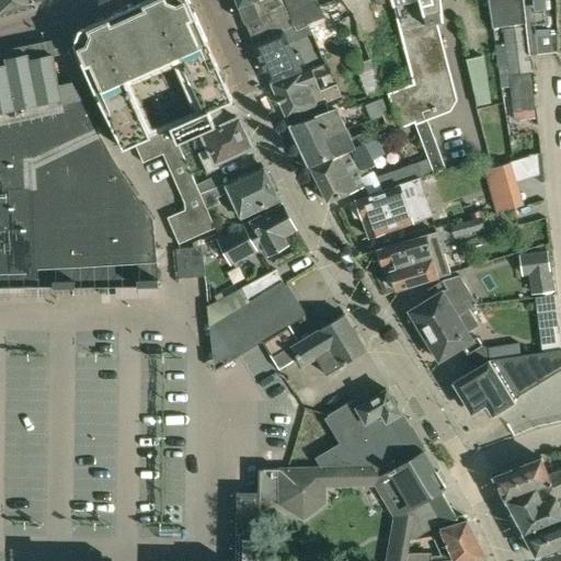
[(0,0),(0,11),(33,3),(32,0),(0,0)]
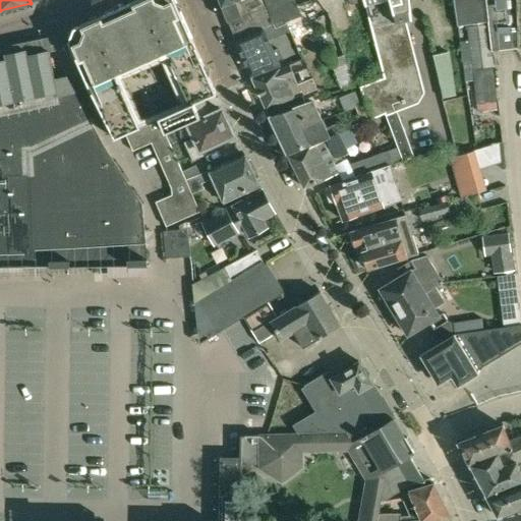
[(173,188),(173,195),(158,203),(168,227),(200,212),(167,131),(200,116),(194,103),(218,93),(176,0),(133,0),(72,29),(68,42),(116,138),(130,132),(133,139),(130,141),(134,151),(153,142),(173,188)]
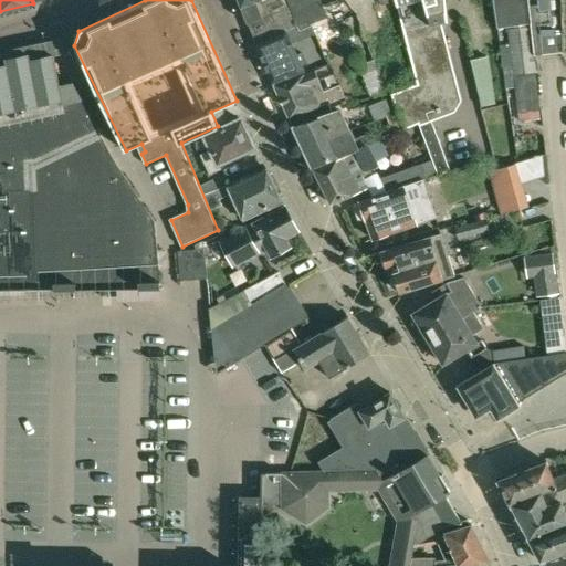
[(257,42),(296,25),(297,25),(289,6),(285,0),(239,0),(242,8),(249,24),(257,42)]
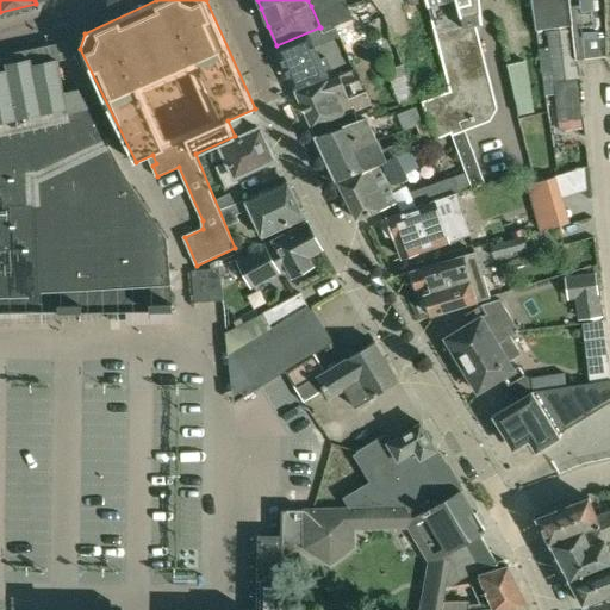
[(310,0),(321,27),(328,24),(328,26),(335,24),(337,27),(336,25),(354,19),(346,0),(343,0),(329,5),(327,0),(310,0)]
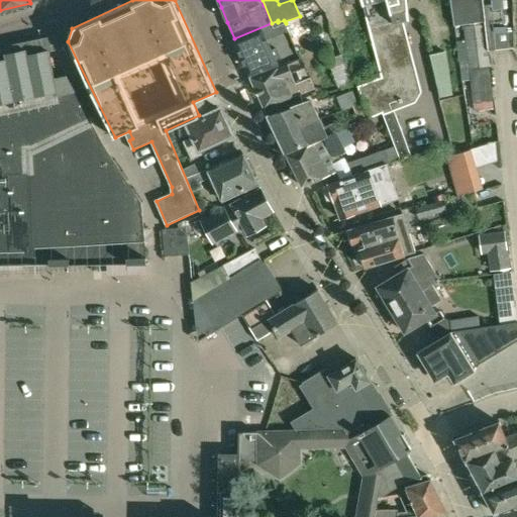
[(360,0),(381,76),(357,85),(371,117),(382,112),(383,114),(396,110),(416,102),(422,91),(404,20),(410,19),(409,9),(407,0),(360,0)]
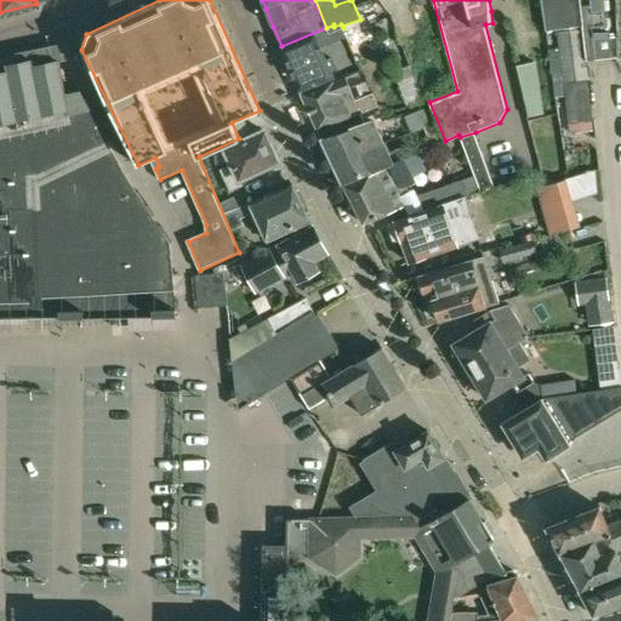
[(591,120),(585,61),(586,61),(579,0),(541,0),(546,29),(558,28),(567,123),(591,120)]
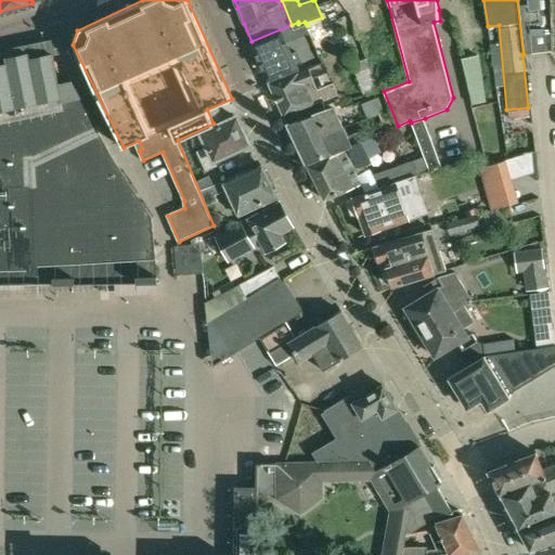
[(550,30),(551,52),(554,51),(554,0),(517,0),(524,54),(531,54),(529,33),(550,30)]
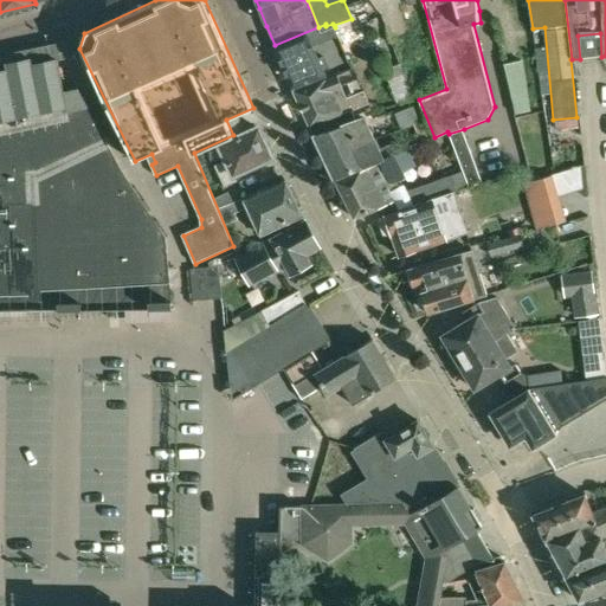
[(326,76),(324,71),(330,68),(324,55),(320,57),(308,33),(318,27),(317,27),(275,45),(275,46),(274,47),(292,88),(326,76)]
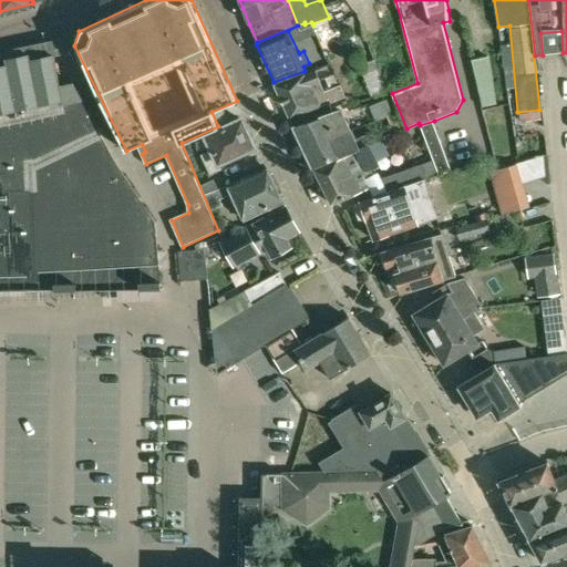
[(0,296),(115,292),(110,193),(75,194),(74,113),(74,112),(90,112),(73,82),(61,85),(55,57),(64,54),(61,39),(0,51),(0,296)]
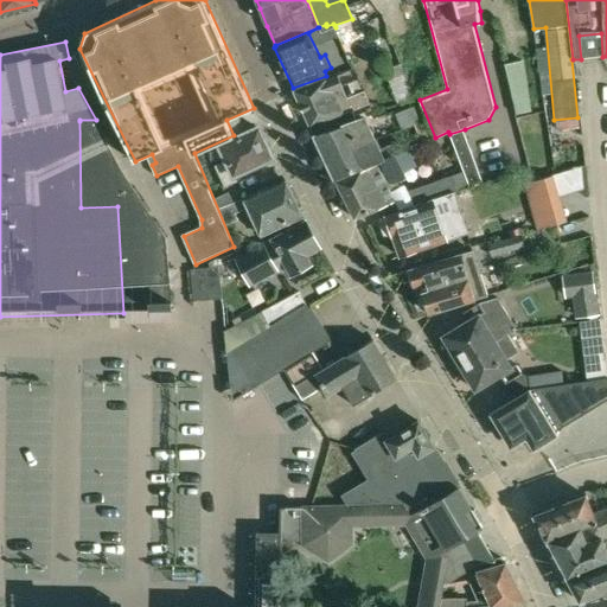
[(506,64),(518,113),(531,110),(523,61),(506,64)]
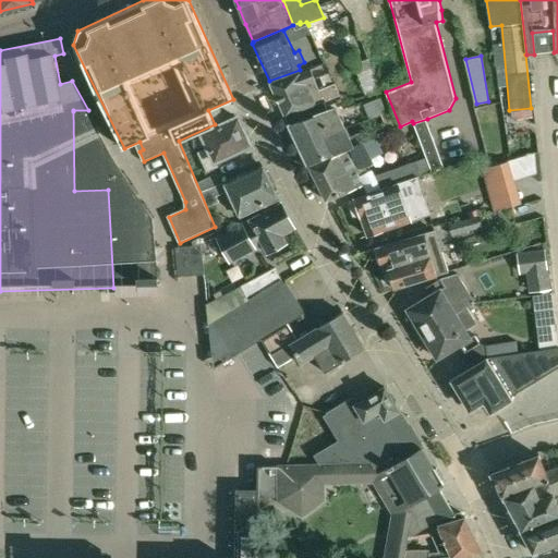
[(368,96),(383,91),(370,57),(355,62),(368,96)]
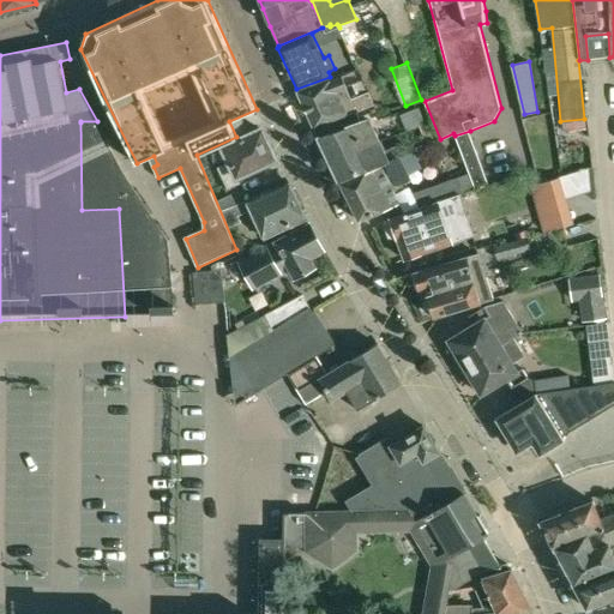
[(348,115),(374,104),(369,91),(367,92),(362,80),(353,84),(357,96),(351,98),(348,90),(349,90),(342,77),(299,92),(314,127),(348,115)]
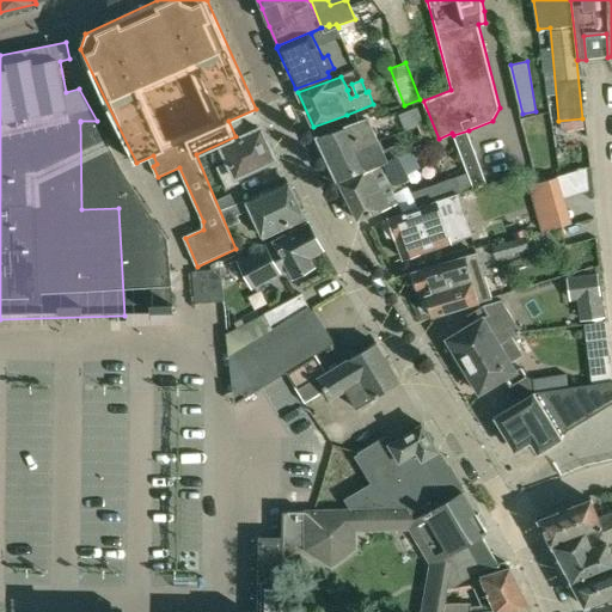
[(421,105),(399,115),(405,129),(429,120),(428,116),(426,117),(421,105)]
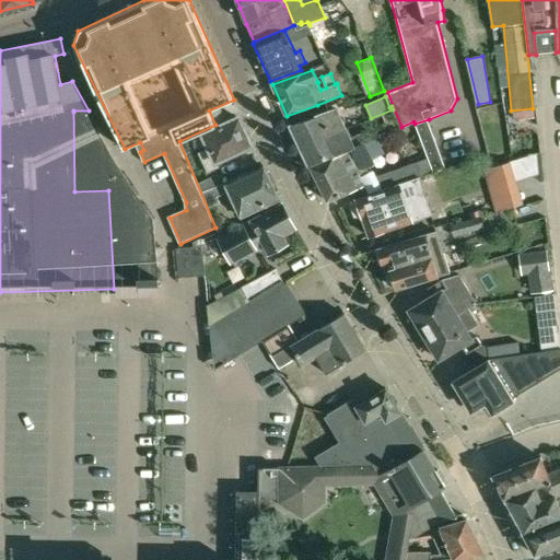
[(291,126),(301,146),(346,127),(337,109),(291,126)]
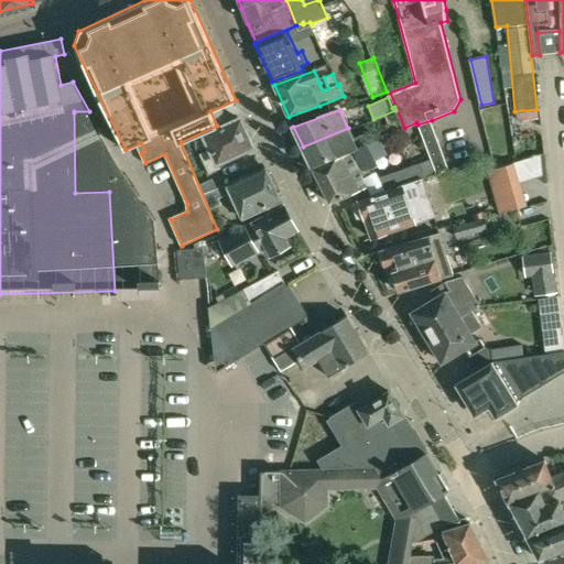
[(396,110),(386,115),(391,129),(402,125),(396,110)]
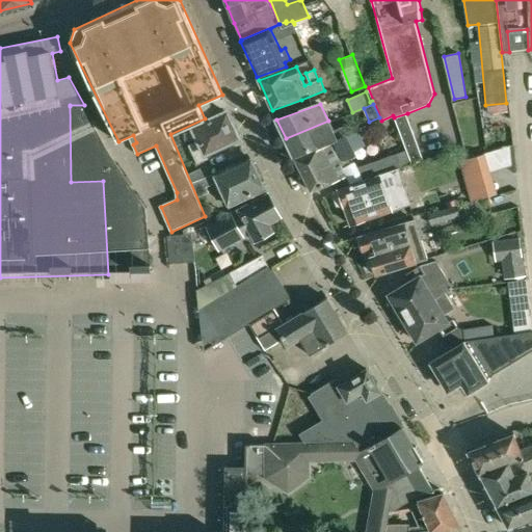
[(84,105),(70,105),(71,182),(103,181),(127,181),(84,105)]
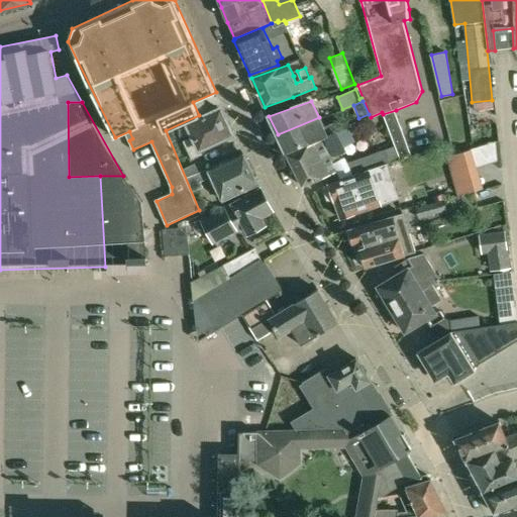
[(484,113),(504,112),(503,102),(483,103),(484,113)]
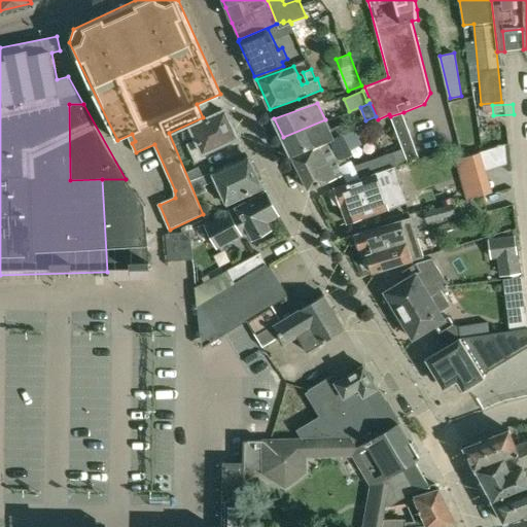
[(204,152),(237,137),(225,111),(189,128),(195,139),(192,139),(194,141),(188,143),(197,162),(206,156),(204,152)]
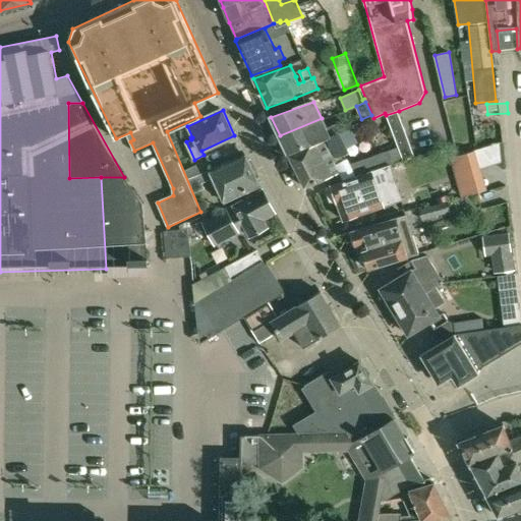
[(399,111),(386,115),(398,147),(404,160),(415,157),(399,111)]
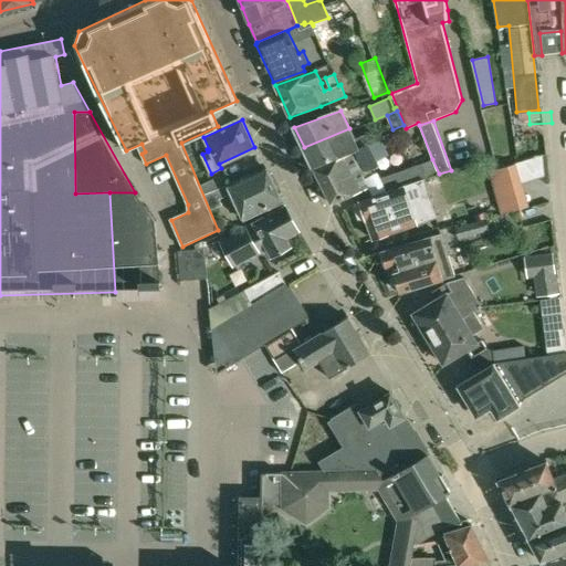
[(314,168),(315,168),(371,145),(370,144),(377,140),(373,130),(354,139),(349,128),(304,147),(314,168)]
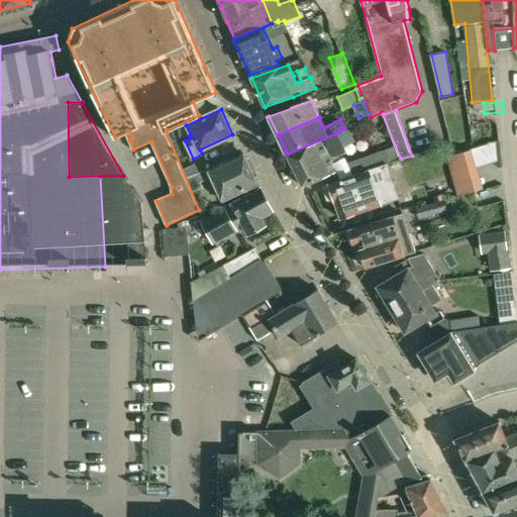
[(344,142),(339,132),(288,153),(304,186),(337,172),(333,163),(327,150),(345,143),(344,142)]
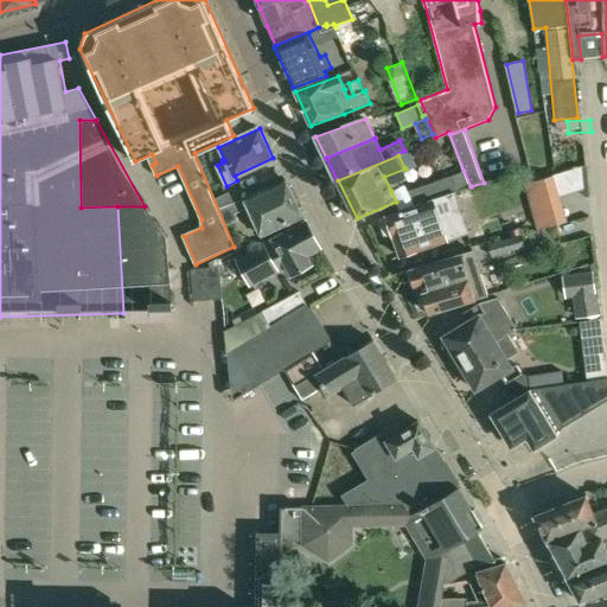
[(409,191),(406,192),(414,206),(434,199),(443,197),(455,192),(457,191),(471,186),(464,171),(439,180),(409,191)]
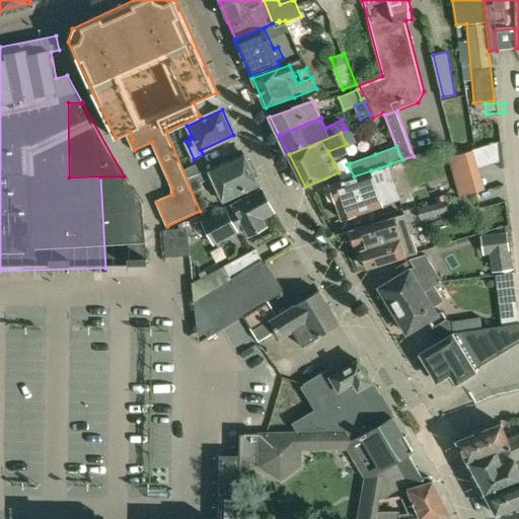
[(478,167),(473,151),(448,157),(459,198),(485,191),(478,167)]
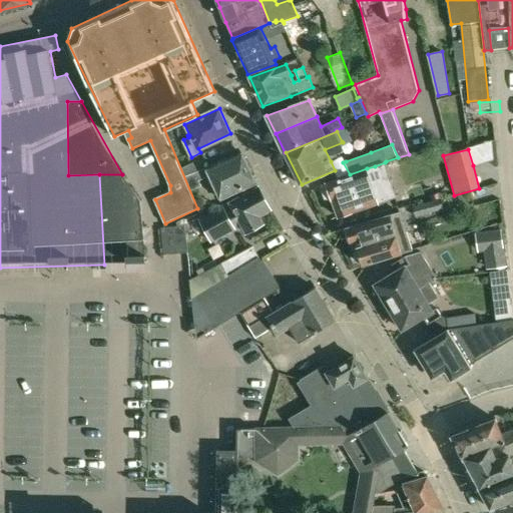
[(221,198),(257,182),(241,150),(206,166),(206,167),(186,176),(193,189),(201,185),(199,180),(210,175),(221,198)]
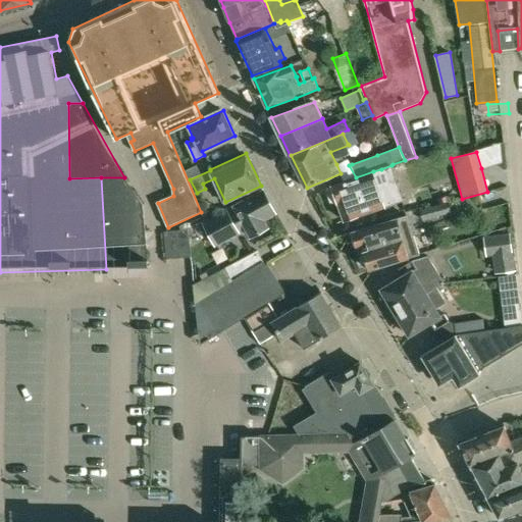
[(202,163),(187,170),(189,175),(205,168),(202,163)]
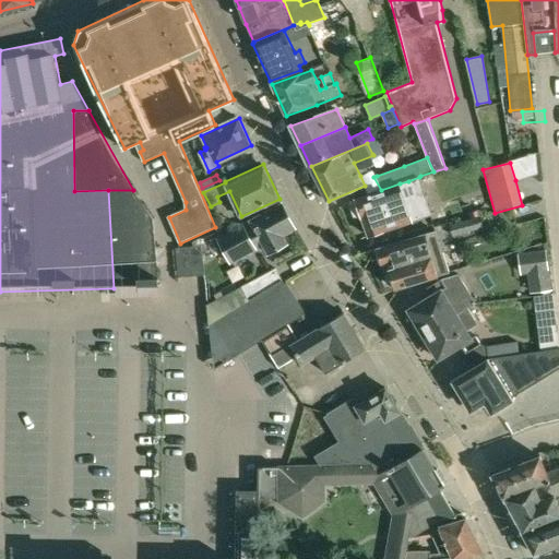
[(356,199),(349,205),(354,216),(363,217),(369,236),(413,221),(431,214),(425,195),(406,202),(400,183),(381,190),(369,194),(356,199)]
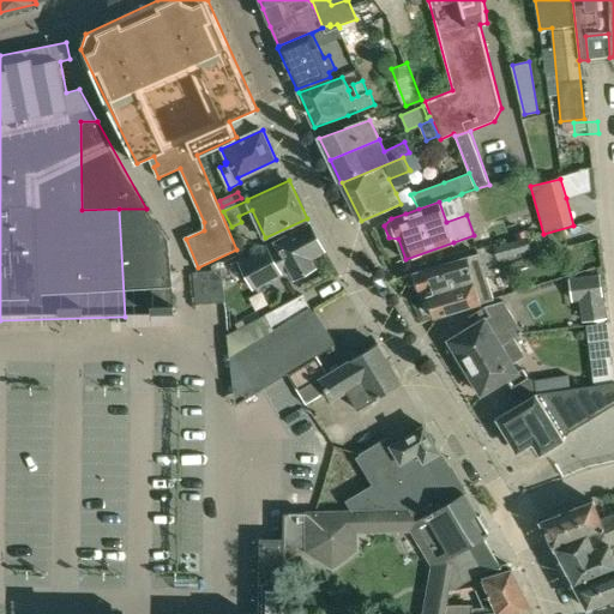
[(125,317),(174,314),(168,239),(146,209),(119,209),(125,317)]
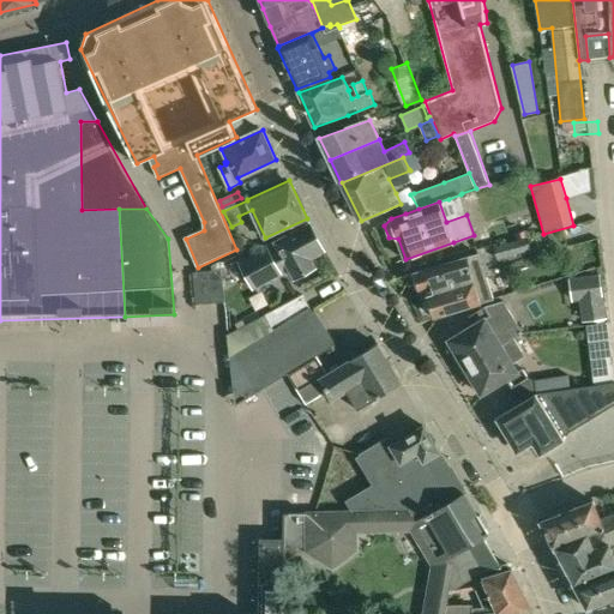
[(253,290),(283,274),(280,269),(288,265),(295,278),(317,266),(312,258),(325,251),(309,223),(275,242),(280,251),(272,254),(268,245),(238,260),(253,290)]
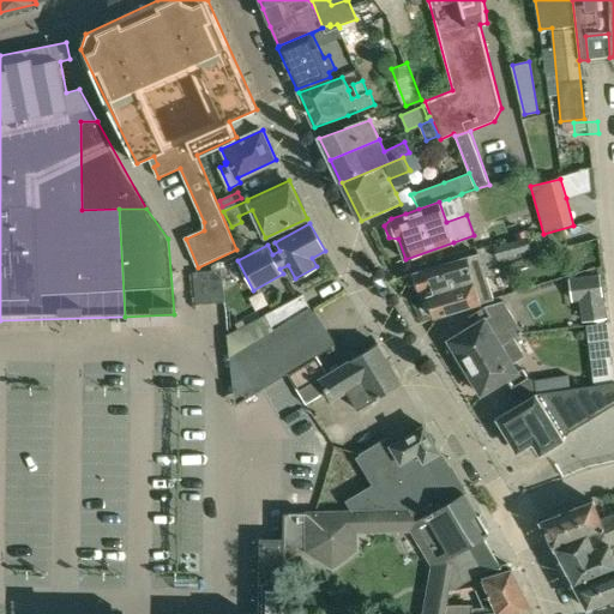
[(499,242),(494,246),(498,259),(530,250),(529,240),(528,236),(500,245),(499,242)]
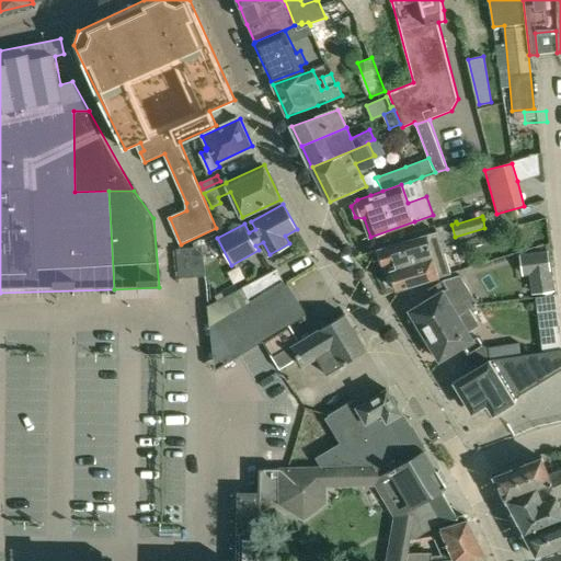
[(397,289),(450,273),(438,231),(379,250),(384,266),(382,267),(385,273),(390,272),(387,276),(390,286),(396,288),(397,288),(397,289)]
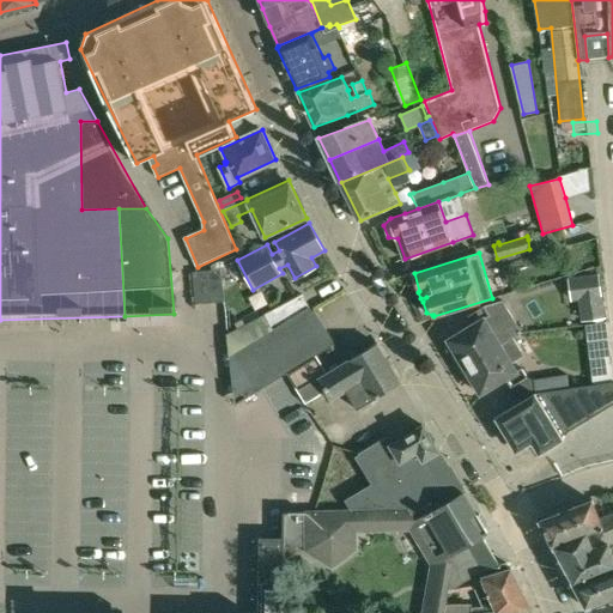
[(196,304),(224,302),(222,268),(220,268),(211,269),(199,271),(193,271),(196,304)]
